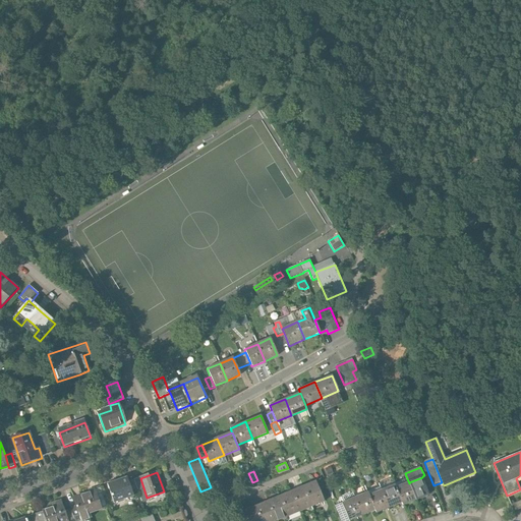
[(426,488),(433,485),(428,473),(424,475),(422,476),(422,477),(426,488)]
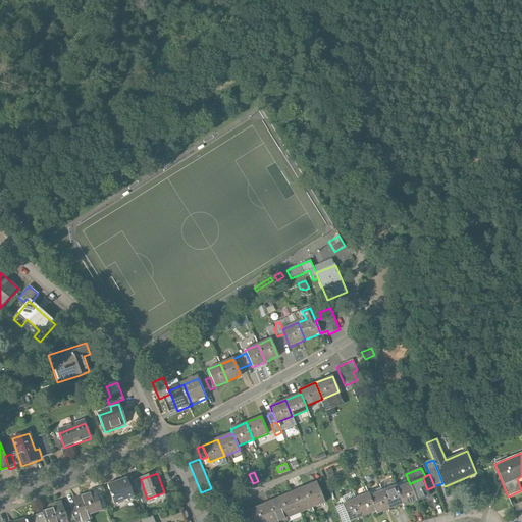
[(126,478),(108,485),(115,505),(134,498),(134,497),(128,483),(126,478)]
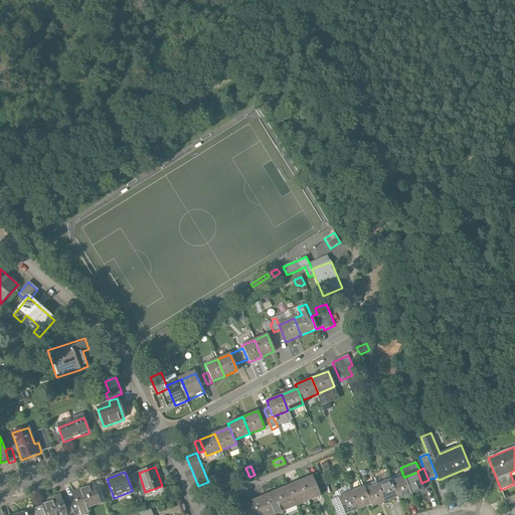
[(417,472),(404,477),(412,495),(424,489),(421,483),(417,472)]
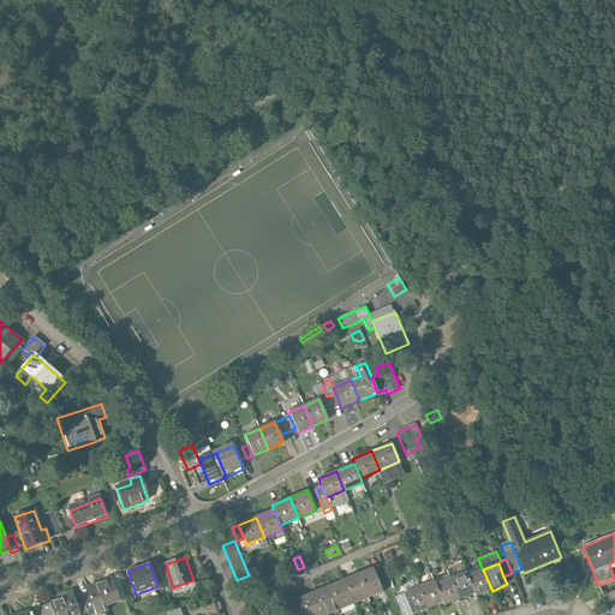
[(166,565),(157,567),(163,583),(168,593),(175,591),(173,587),(166,565)]
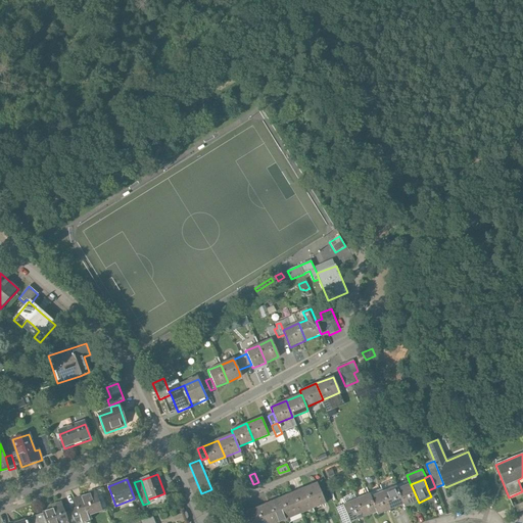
[(134,497),(139,495),(134,482),(129,484),(134,497)]
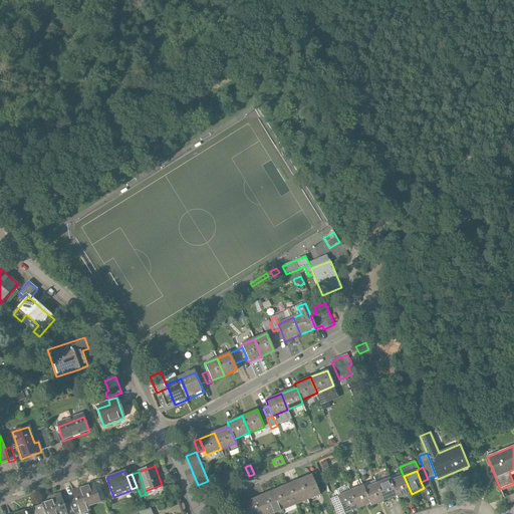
[(311,476),(299,480),(308,501),(320,496),(311,476)]
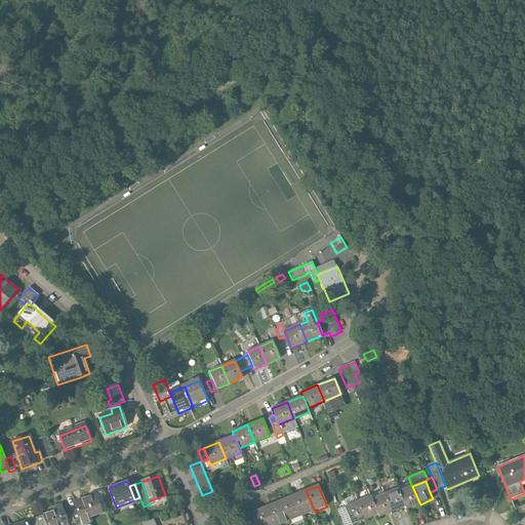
[(407,510),(420,505),(412,486),(412,487),(400,492),(406,507),(407,510)]
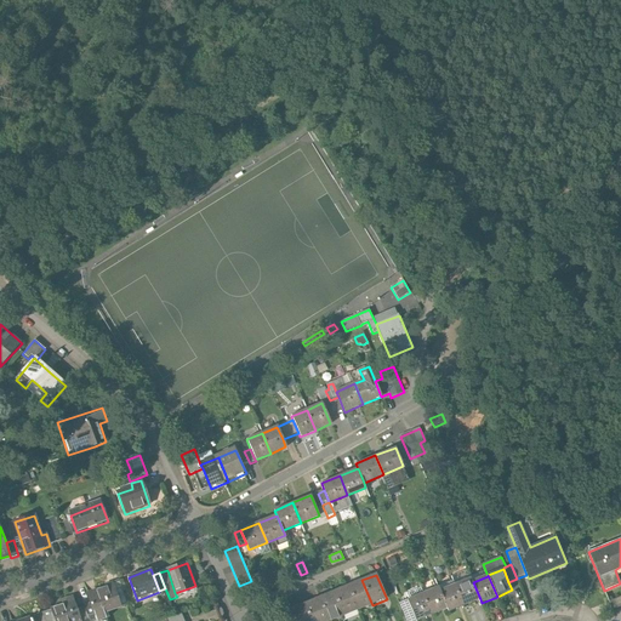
[(472,579),(456,585),(465,605),(480,599),(473,582),(472,579)]
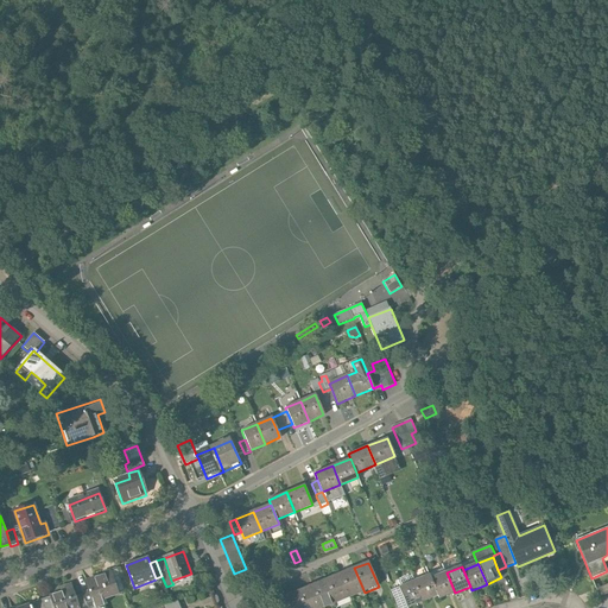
[(350,599),(365,593),(354,568),(340,574),(350,599)]
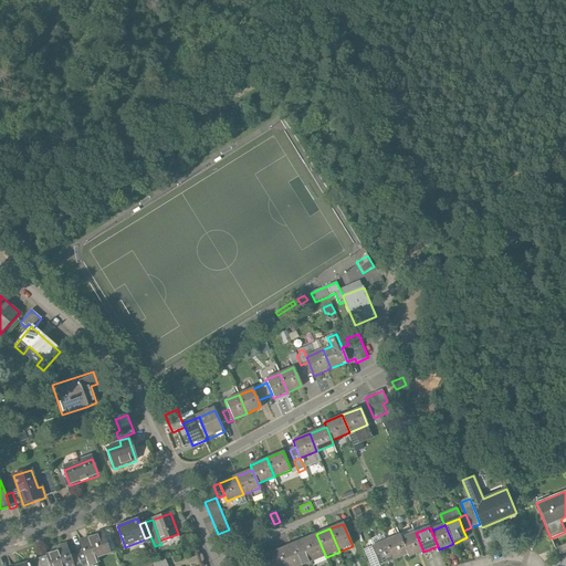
[(108,532),(103,533),(111,553),(116,551),(108,532)]
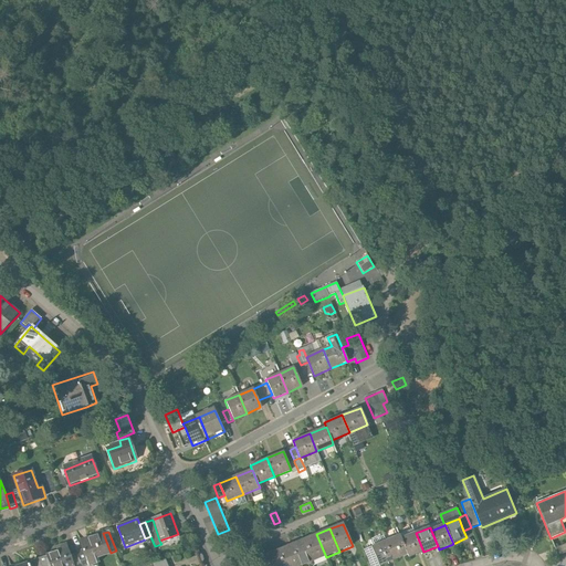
[(103,533),(88,538),(96,561),(111,555),(111,553),(103,533)]
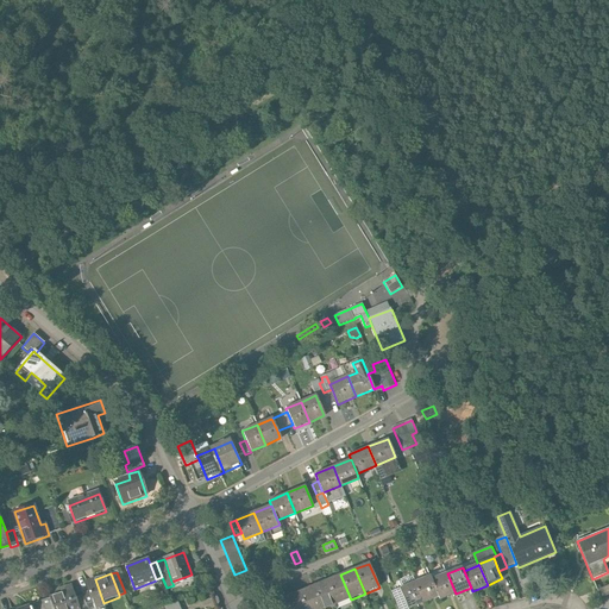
[(441,600),(456,594),(447,573),(433,579),(439,596),(441,600)]
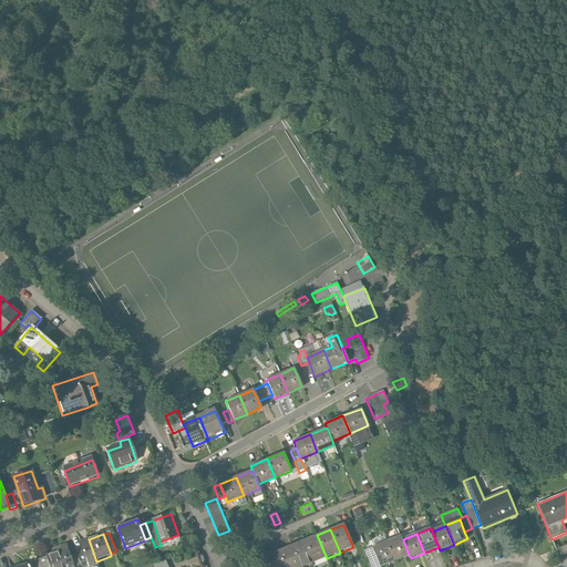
[(312,564),(327,558),(317,535),(303,540),(312,564)]
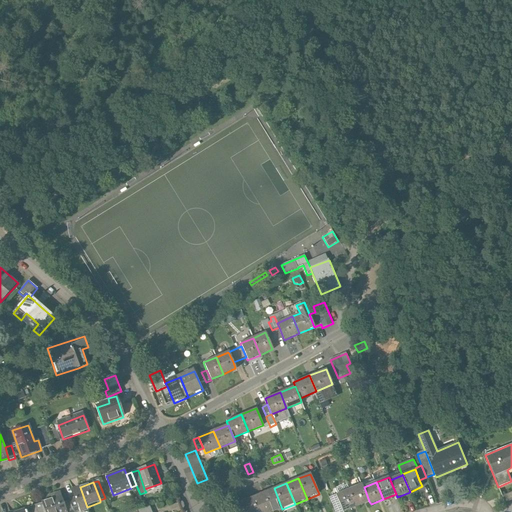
[(362,484),(350,489),(357,506),(369,501),(364,487),(362,484)]
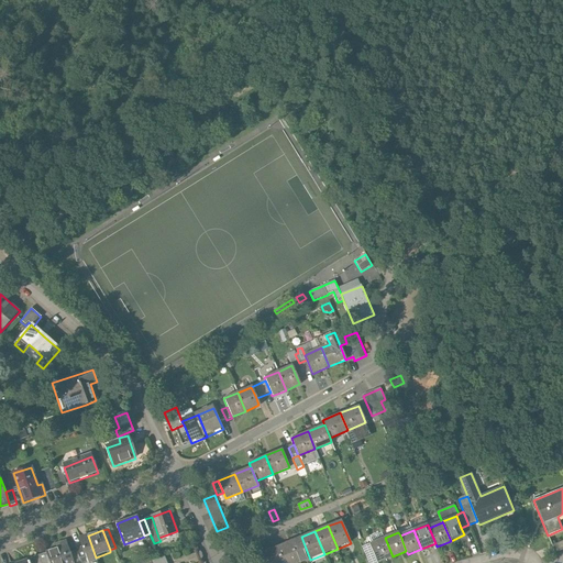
[(97,562),(96,558),(88,536),(79,539),(83,548),(77,550),(77,551),(81,562),(97,562)]
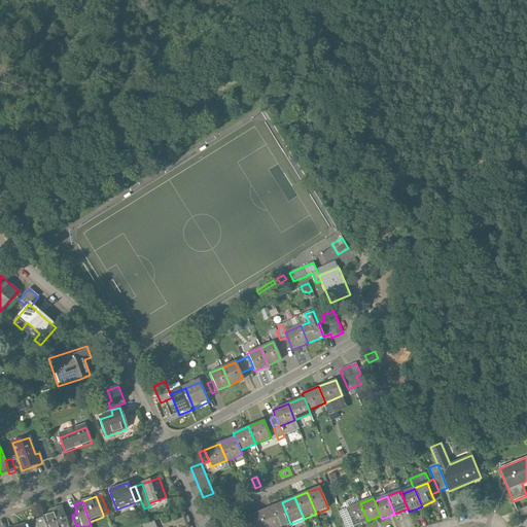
[(282,502),(270,507),(277,526),(282,526),(290,524),(282,502)]
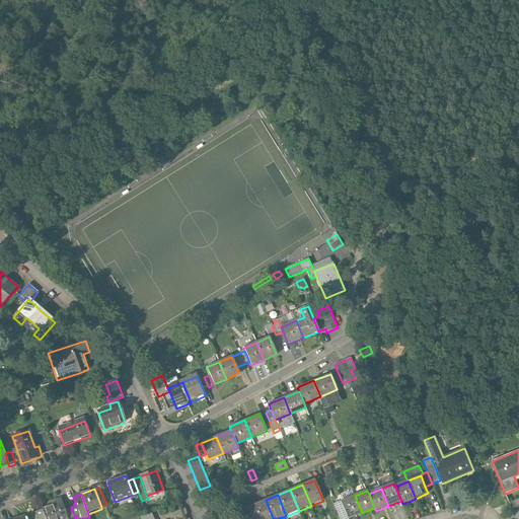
[(349,518),(362,513),(355,496),(342,501),(349,518)]
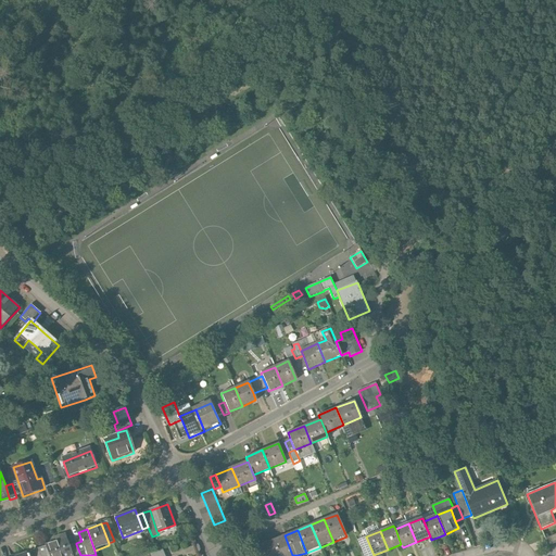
[(57,542),(46,546),(49,555),(72,555),(68,547),(64,534),(55,538),(57,542)]
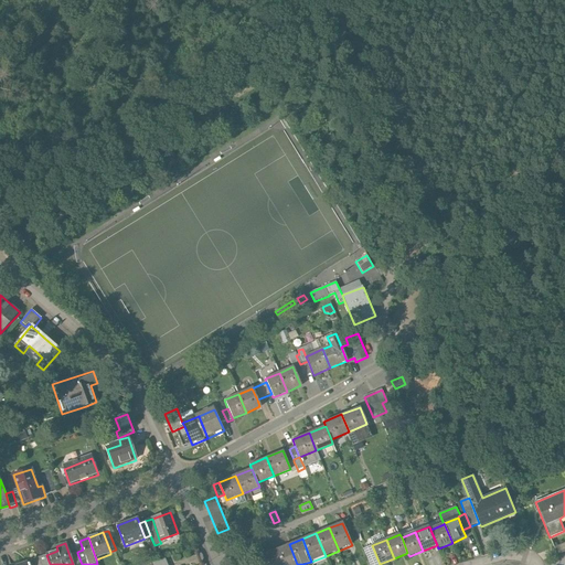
[(564,543),(553,548),(555,556),(564,552),(564,543)]
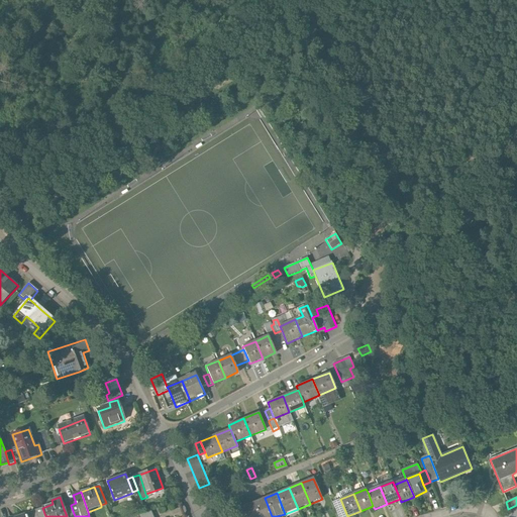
[(272,516),(265,498),(252,503),(257,516),(272,516)]
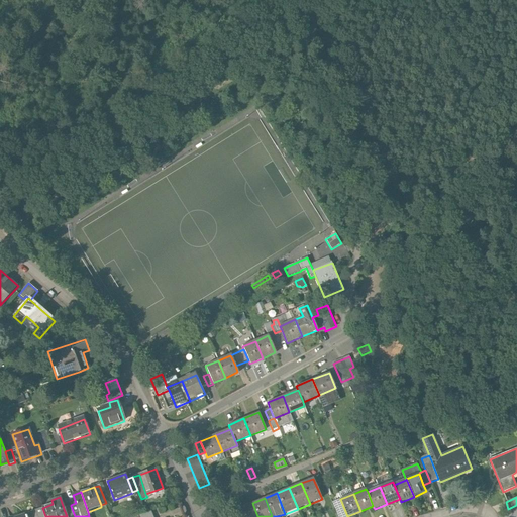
[(257,516),(252,503),(240,508),(243,516),(257,516)]
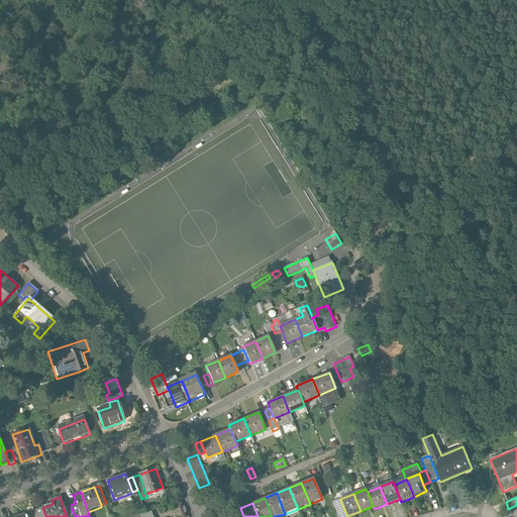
[(67,516),(74,516),(75,516),(71,506),(64,509),(67,516)]
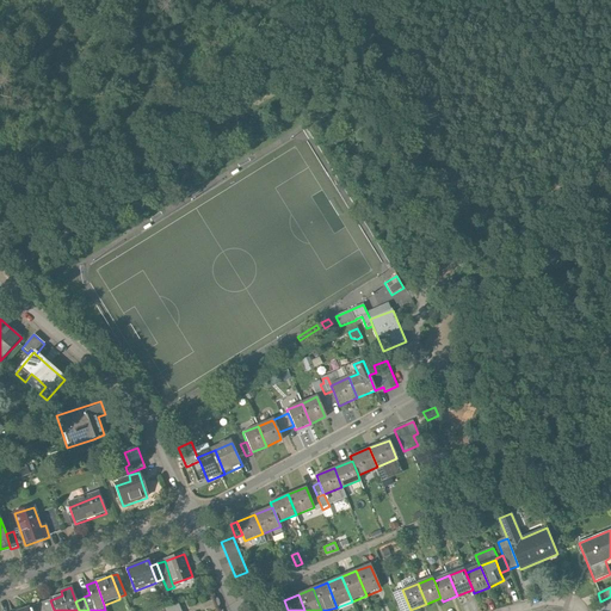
[(54,610),(50,600),(34,606),(35,610),(54,610)]
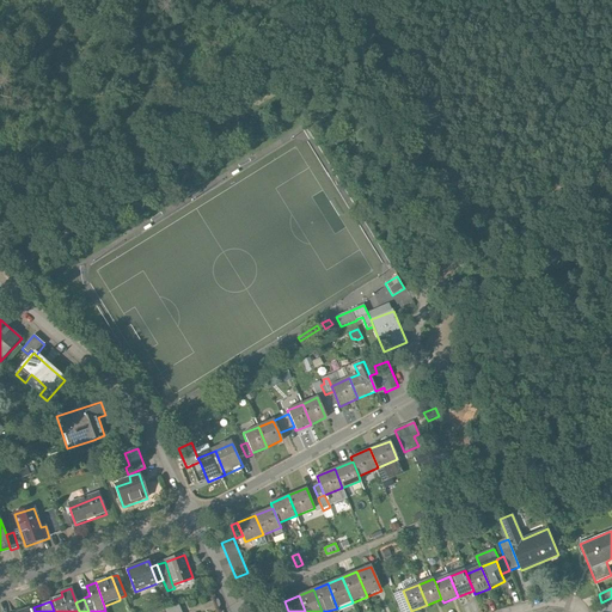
[(280,611),(288,611),(285,601),(277,605),(280,611)]
